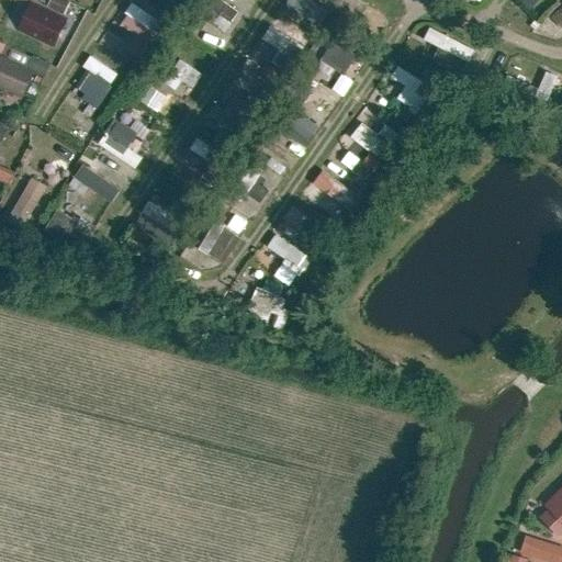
[(319,27),(328,12),(307,0),(289,0),(285,7),(319,27)]
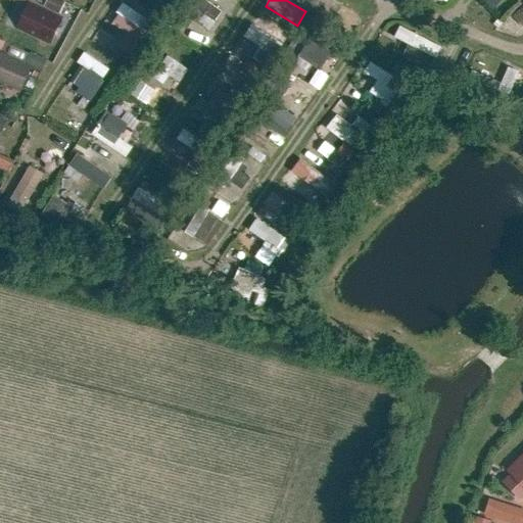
[(127,34),(117,47),(132,57),(154,26),(124,3),(110,22),(127,34)]
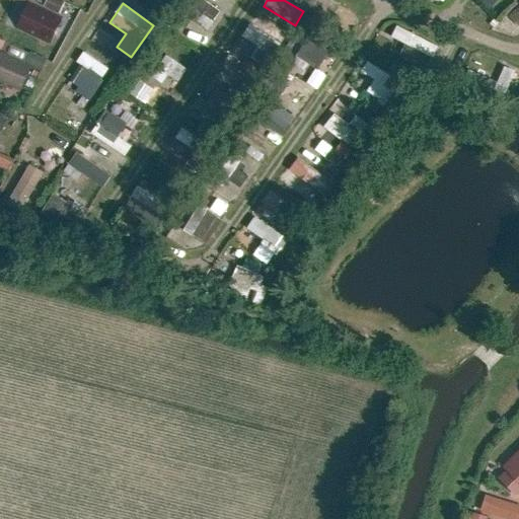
[(60,19),(28,4),(15,29),(47,45),(60,19)]
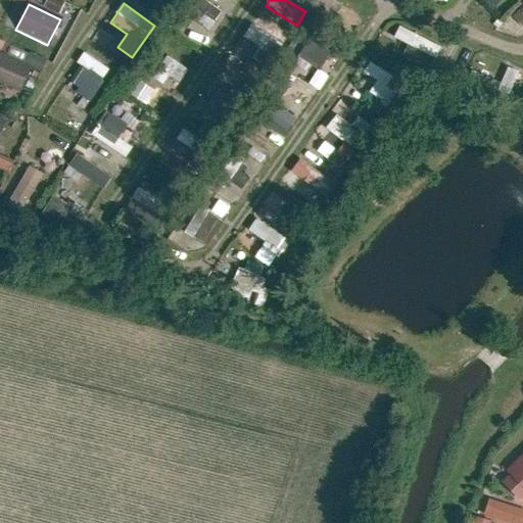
[(194,27),(188,36),(201,45),(207,35),(194,27)]
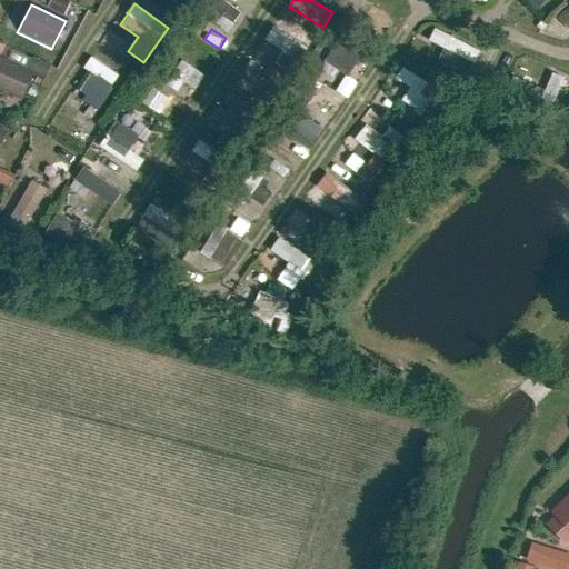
[(435,30),(429,41),(476,63),(481,51),(435,30)]
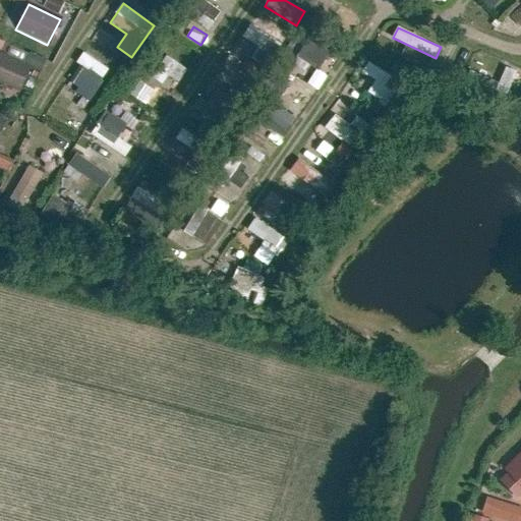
[(299,57),(322,68),(337,40),(314,29),(299,57)]
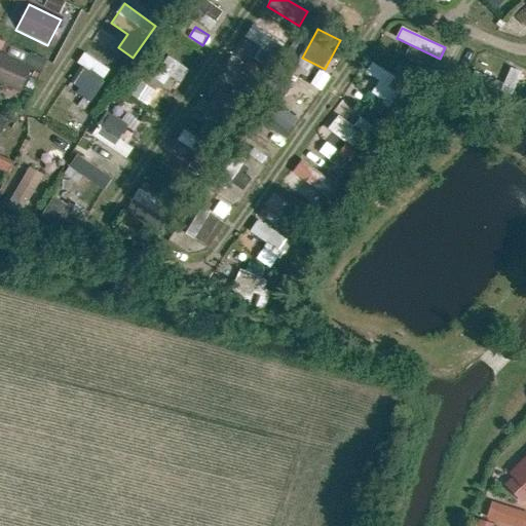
[(32,70),(3,55),(0,62),(0,81),(22,92),(32,70)]
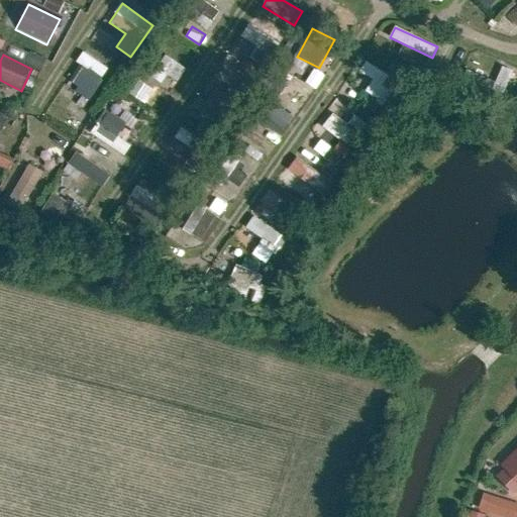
[(163,84),(176,63),(165,56),(151,78),(163,84)]
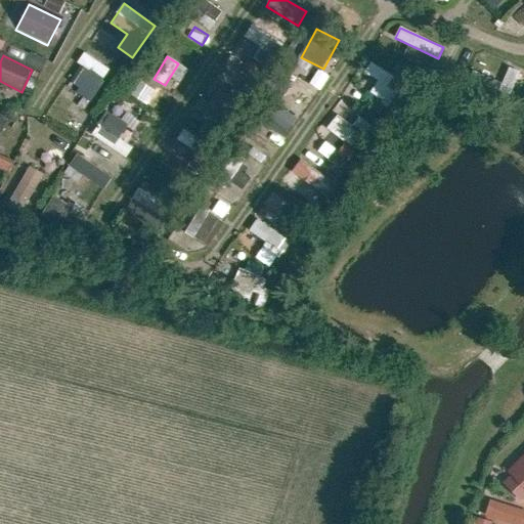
[(372,61),(364,73),(378,82),(369,94),(388,105),(402,82),(372,61)]
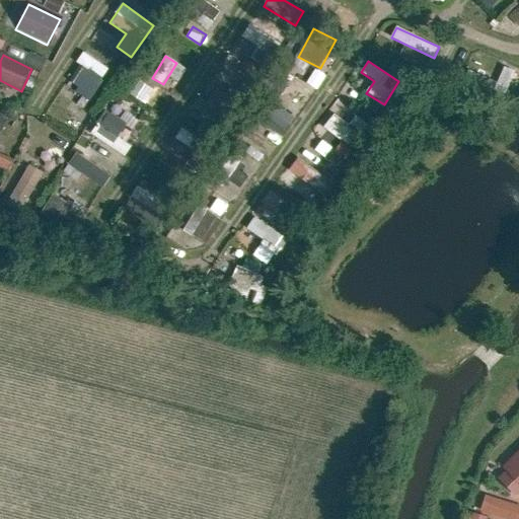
[(283,136),(290,124),(271,112),(287,84),(278,78),(253,119),(283,136)]
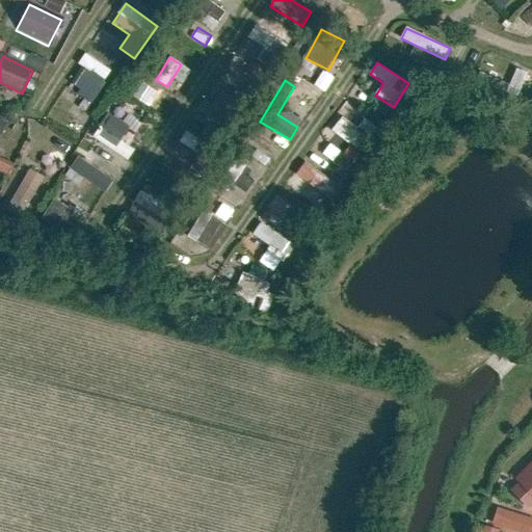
[(134,136),(142,124),(128,114),(123,122),(111,114),(95,138),(128,161),(141,141),(134,136)]
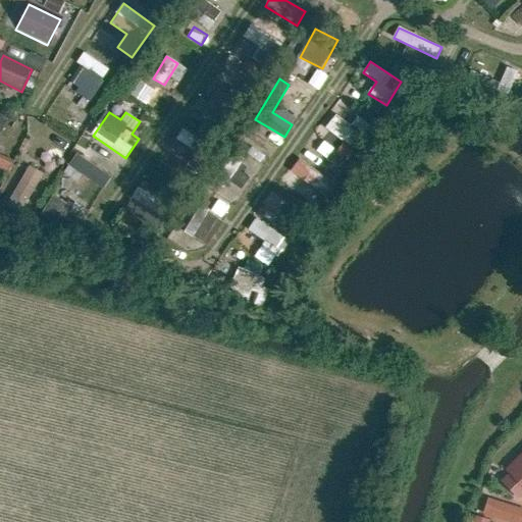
[(371,127),(358,116),(351,125),(337,114),(326,127),(353,150),(371,127)]
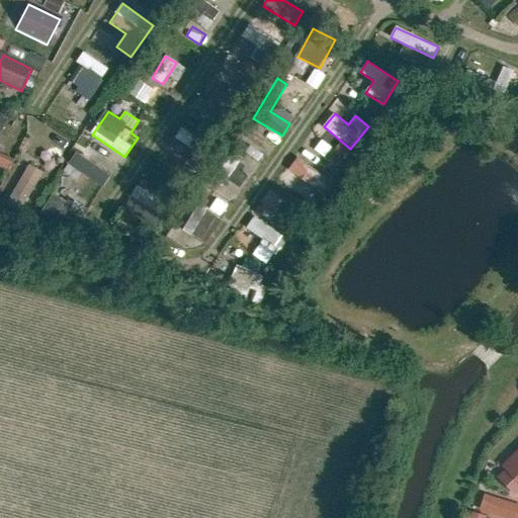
[(102,187),(111,174),(76,153),(64,172),(77,180),(81,174),(102,187)]
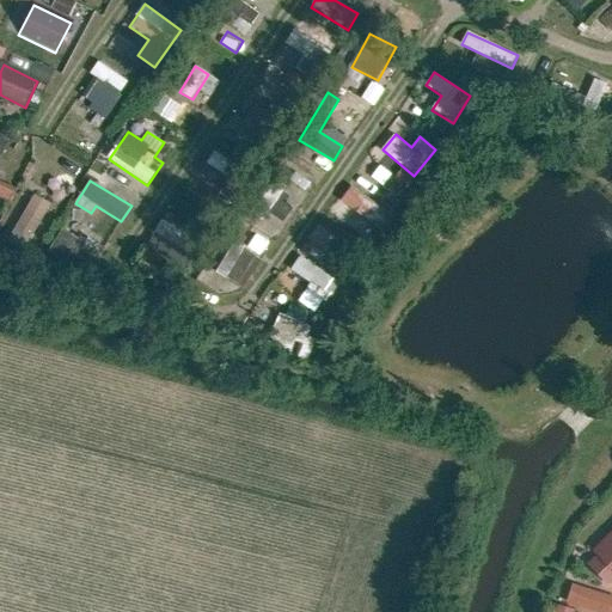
[(386,232),(396,214),(349,187),(340,204),(386,232)]
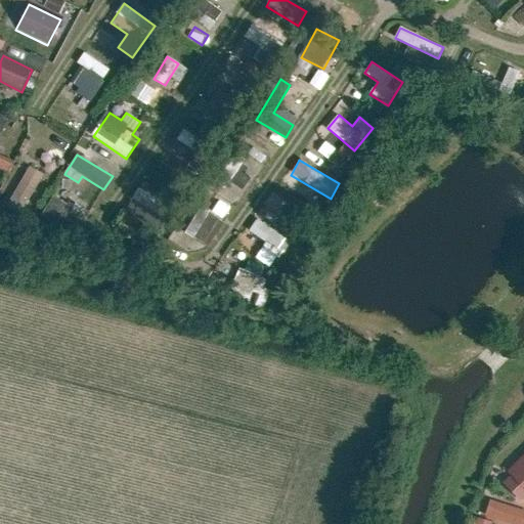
[(67,231),(79,210),(52,195),(41,216),(67,231)]
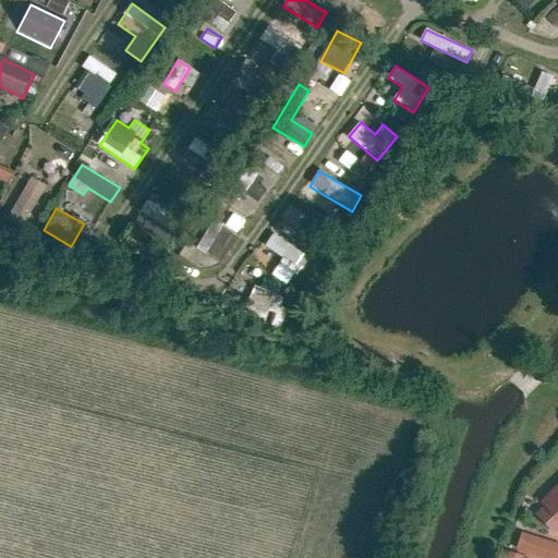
[(143,215),(136,223),(169,244),(174,235),(143,215)]
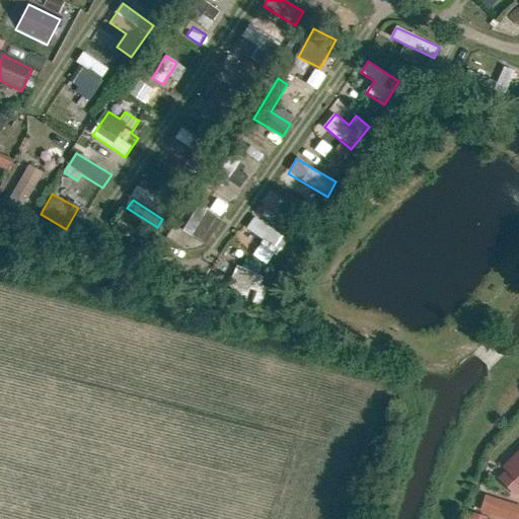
[(263,239),(253,256),(271,267),(288,237),(253,218),(246,230),(263,239)]
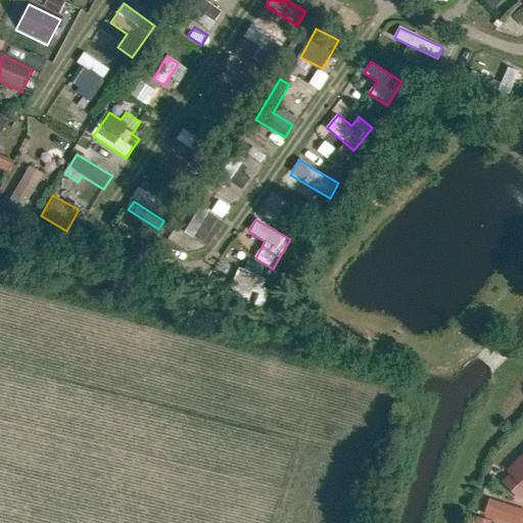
[(229,294),(264,307),(274,281),(239,268),(229,294)]
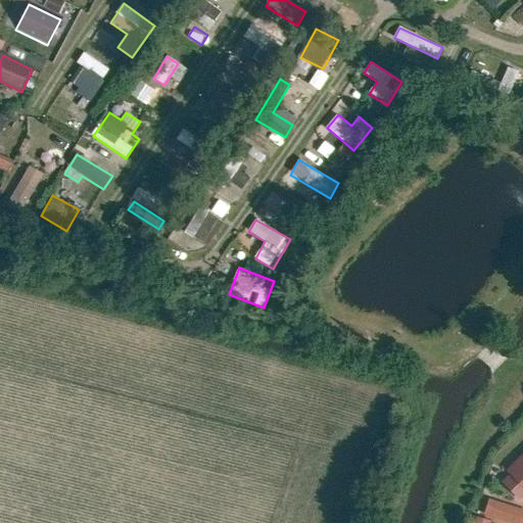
[(522,464),(511,477),(522,488),(522,464)]
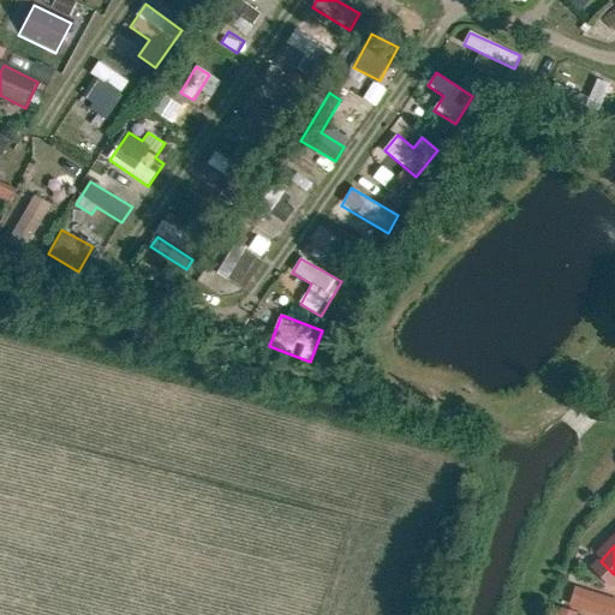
[(614,614),(614,597),(574,586),(567,610),(587,614),(614,614)]
